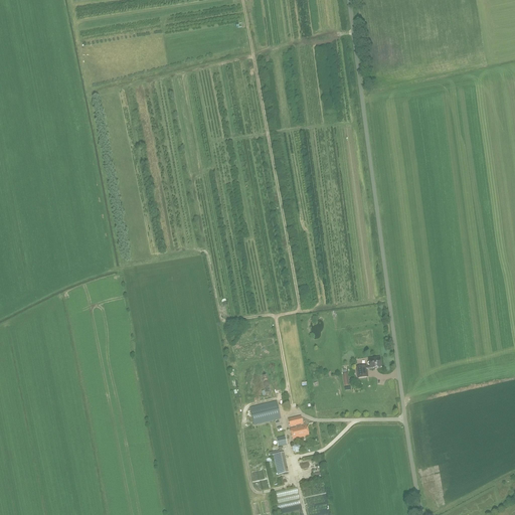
[(379,357),(373,358),(368,359),(369,362),(368,362),(367,363),(368,365),(368,366),(369,365),(369,367),(366,367),(366,366),(356,367),(358,378),(367,377),(366,369),(381,367),(379,357)]
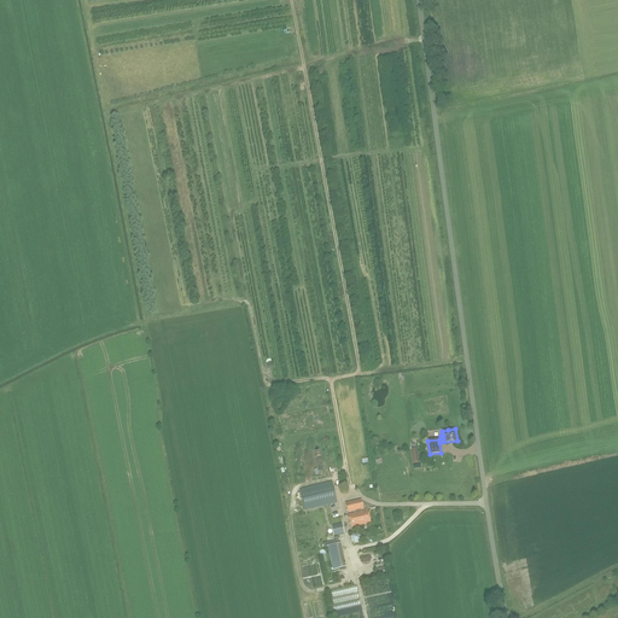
[(305,511),(337,503),(332,482),(299,489),(305,511)]
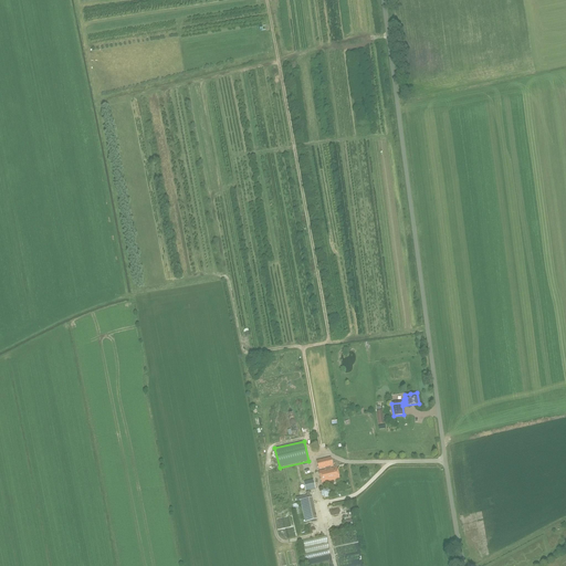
[(325,468),(331,467),(333,467),(331,458),(316,461),(318,470),(325,468)]
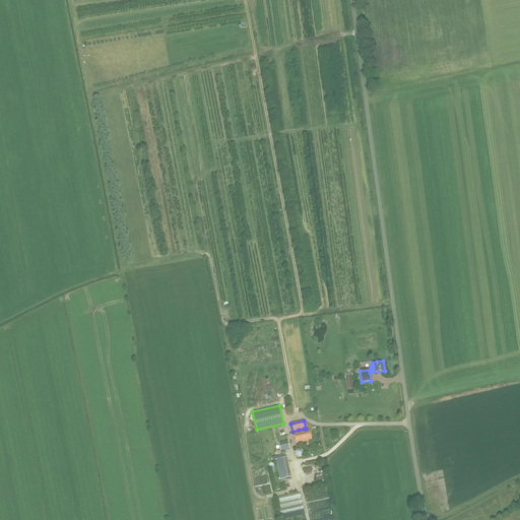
[(263,429),(264,439),(272,438),(271,428),(263,429)]
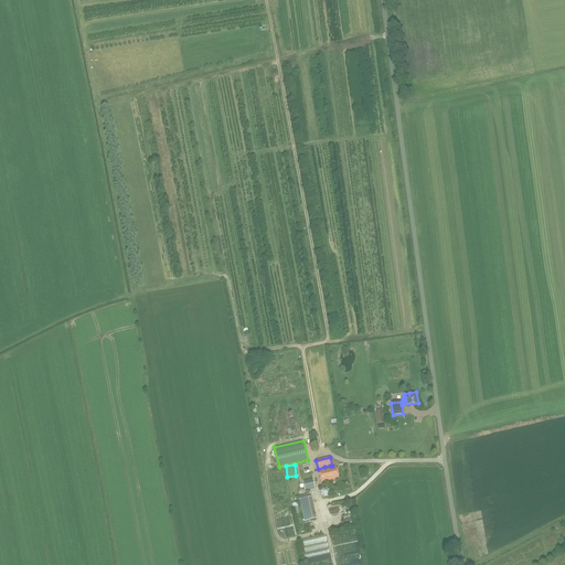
[(308,465),(300,466),(301,473),(300,473),(301,479),(310,478),(308,465)]
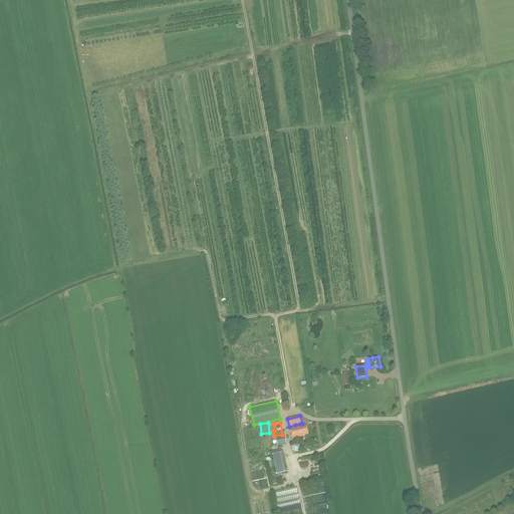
[(300,424),(295,425),(296,427),(290,429),(292,439),(308,435),(306,425),(300,426),(300,424)]
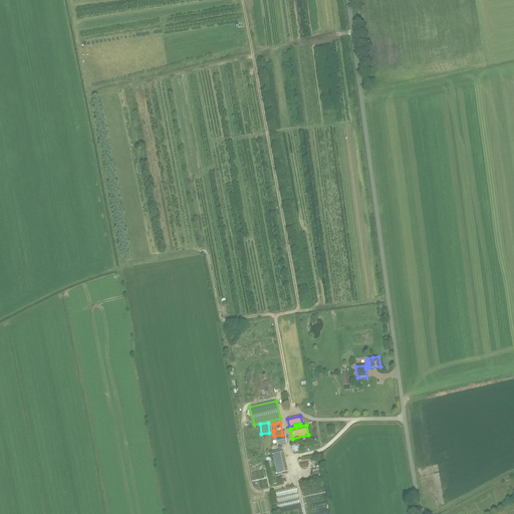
[(277,446),(286,444),(285,436),(276,438),(277,446)]
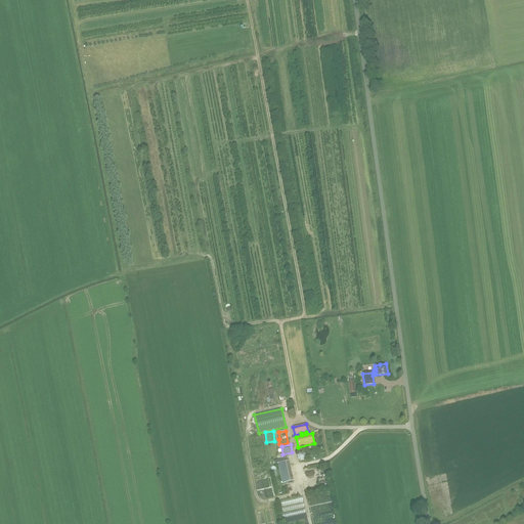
[(267,456),(273,456),(272,449),(276,449),(276,445),(267,445),(267,456)]
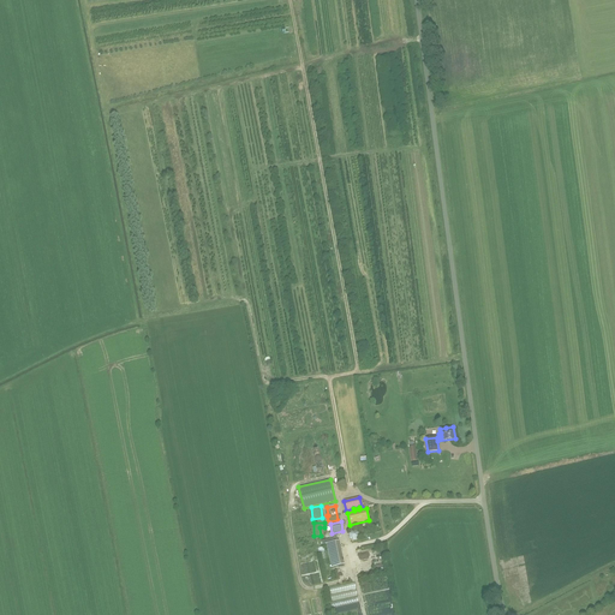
[(354,541),(359,537),(358,532),(353,530),(348,533),(350,539),(354,541)]
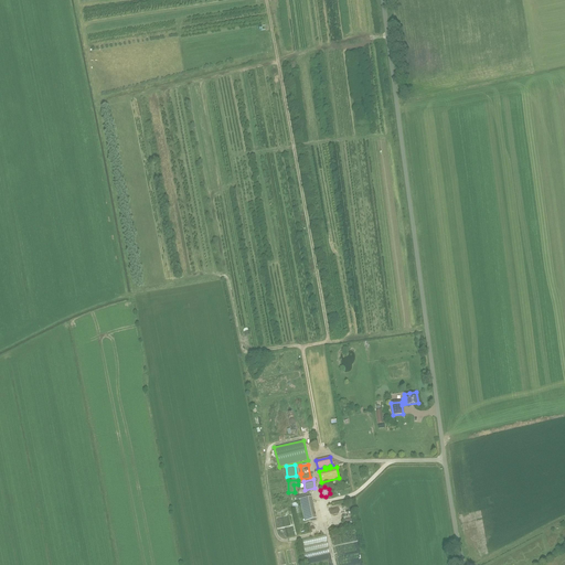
[(299,497),(305,521),(317,519),(311,497),(310,498),(309,491),(306,491),(307,496),(299,497)]
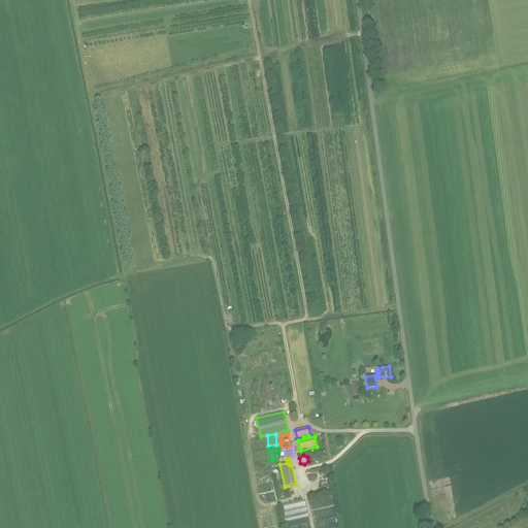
[(287,490),(277,491),(279,503),(289,502),(287,490)]
